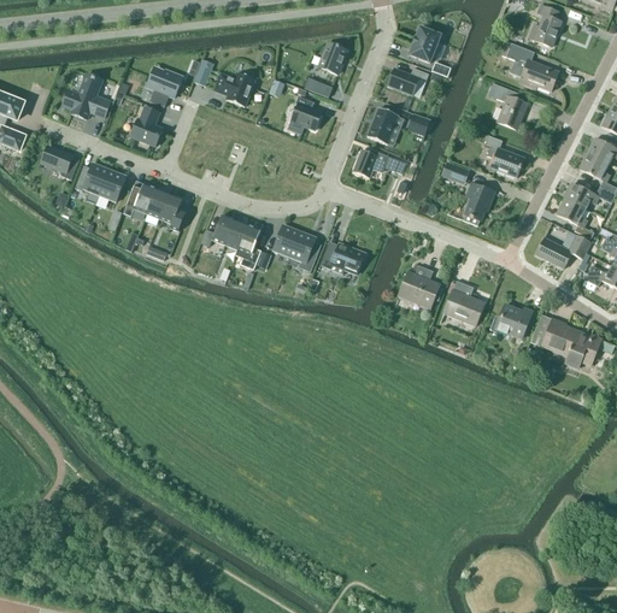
[(581,0),(609,11),(612,0),(581,0)]
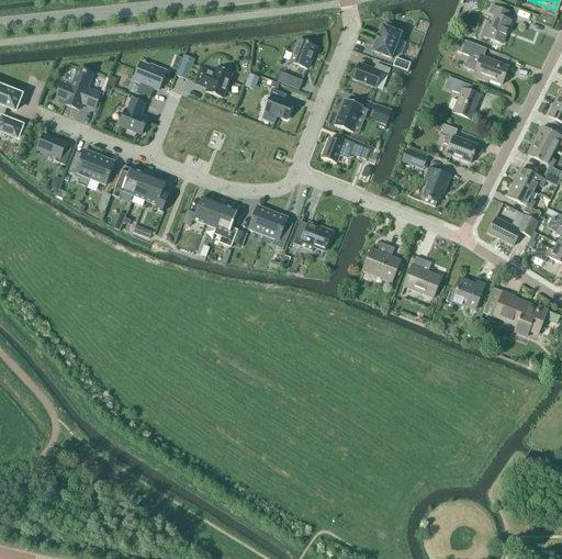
[(502,42),(510,19),(505,17),(508,10),(495,4),(492,12),(495,13),(491,23),(486,21),(481,34),(502,42)]
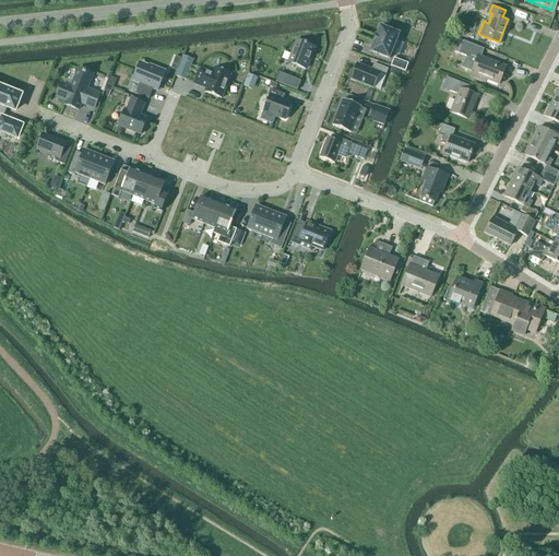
[(380,24),(371,49),(389,56),(399,32),(380,24)]
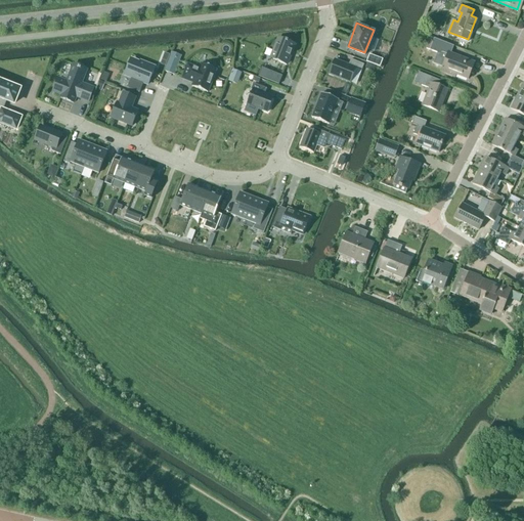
[(294,42),(278,36),(271,56),(286,61),(294,42)]
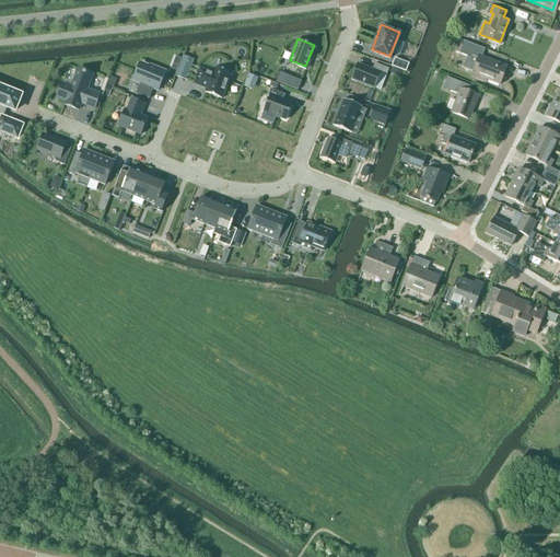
[(459,39),(455,49),(459,50),(467,54),(463,66),(473,69),(473,71),(478,73),(477,77),(486,80),(487,77),(500,82),(506,65),(480,54),(483,46),(464,38),(463,41),(459,39)]
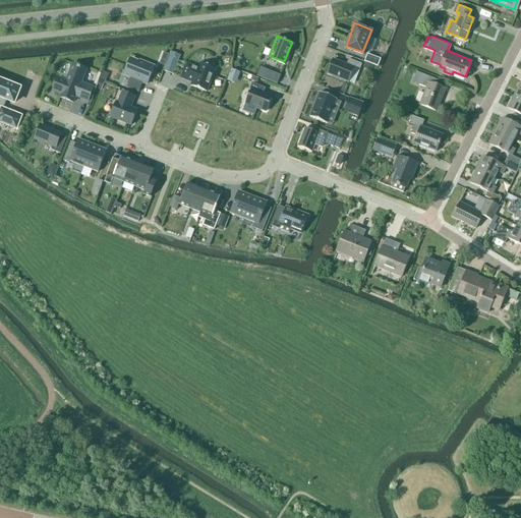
[(381,57),(367,52),(364,59),(378,64),(381,57)]
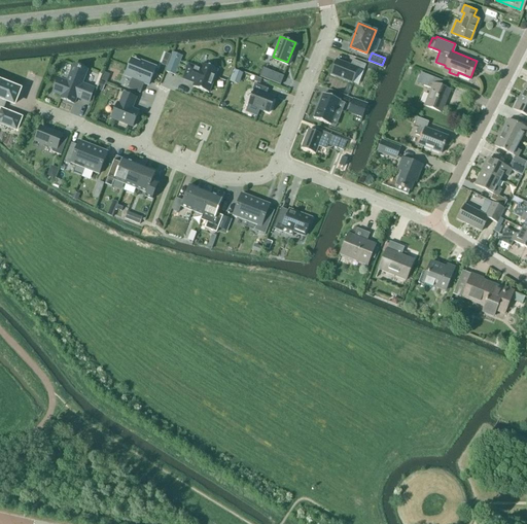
[(363,69),(366,63),(353,57),(350,63),(337,58),(330,72),(352,80),(357,67),(363,69)]
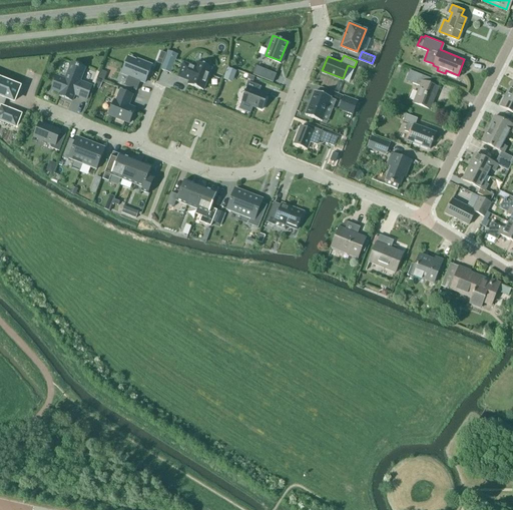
[(124,83),(136,88),(139,81),(137,81),(139,78),(145,80),(151,64),(137,58),(135,61),(127,57),(122,71),(128,73),(124,83)]
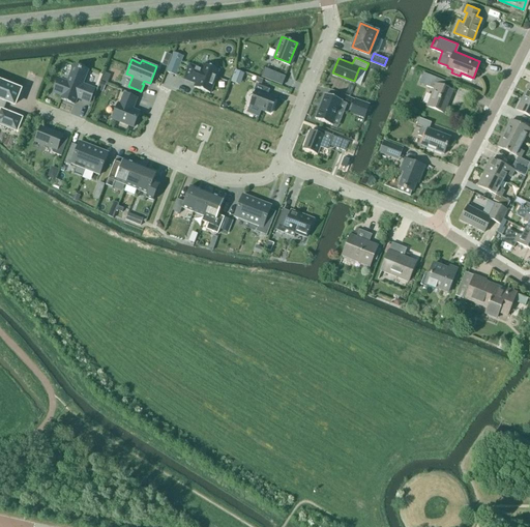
[(170,60),(167,69),(176,74),(180,63),(170,60)]
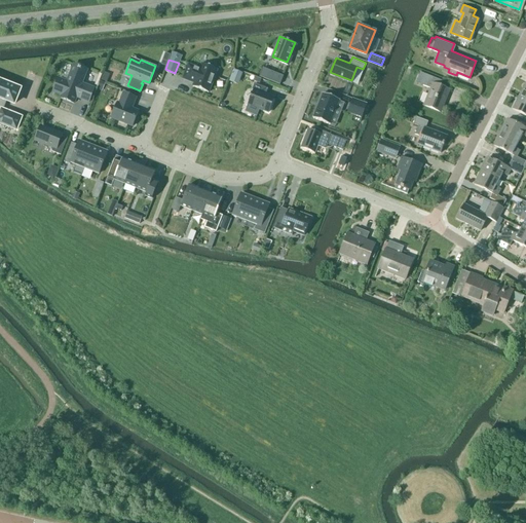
[(369,61),(367,67),(375,70),(377,64),(369,61)]
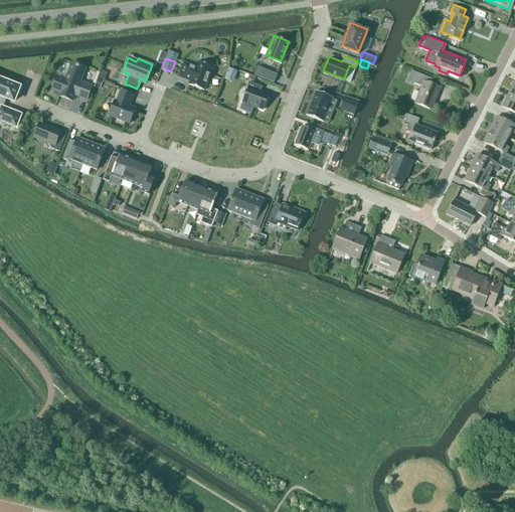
[(204,89),(212,65),(197,60),(195,65),(184,61),(179,74),(190,78),(189,82),(204,89)]
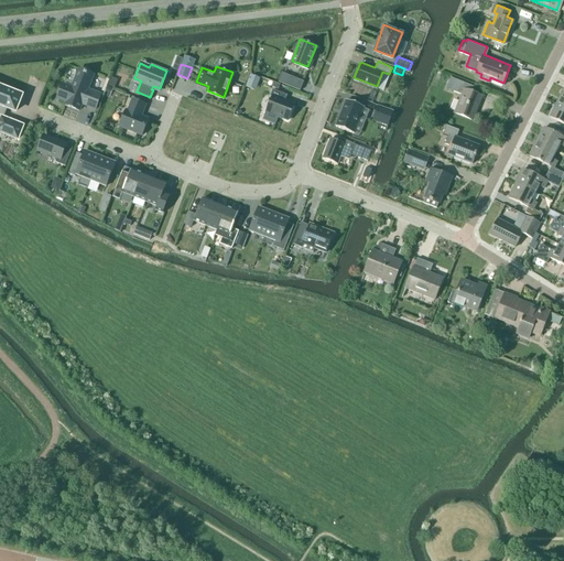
[(100,93),(87,87),(93,74),(78,68),(72,86),(63,82),(57,96),(66,99),(65,103),(79,108),(82,101),(95,107),(100,93)]
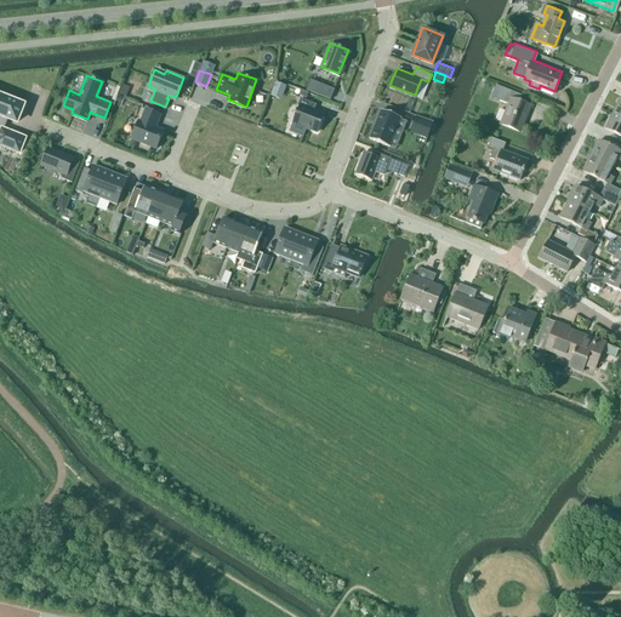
[(277,76),(271,90),(281,95),(288,81),(277,76)]
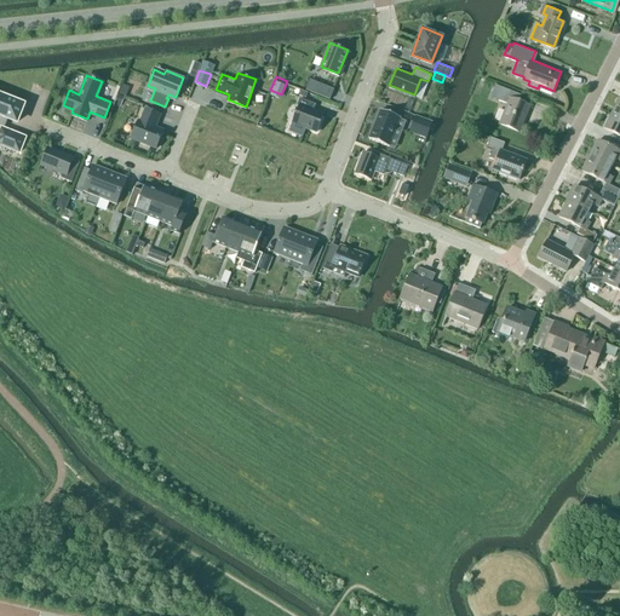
[(333,87),(317,80),(314,91),(329,97),(333,87)]
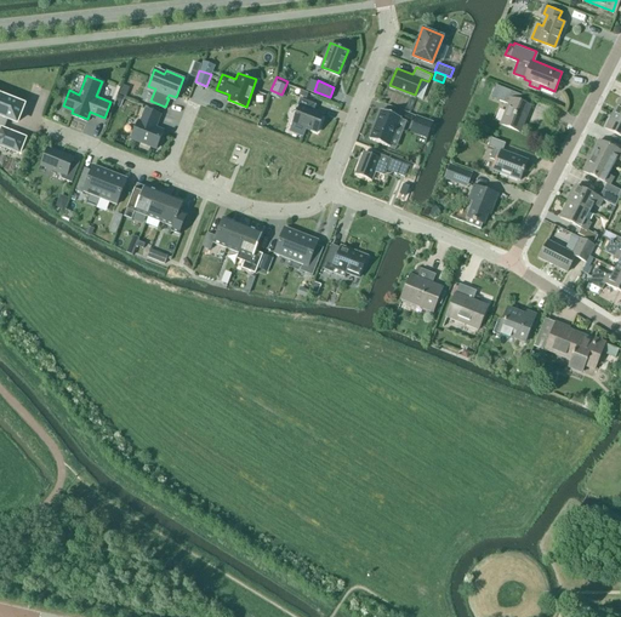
[(123,83),(119,91),(126,93),(130,85),(123,83)]
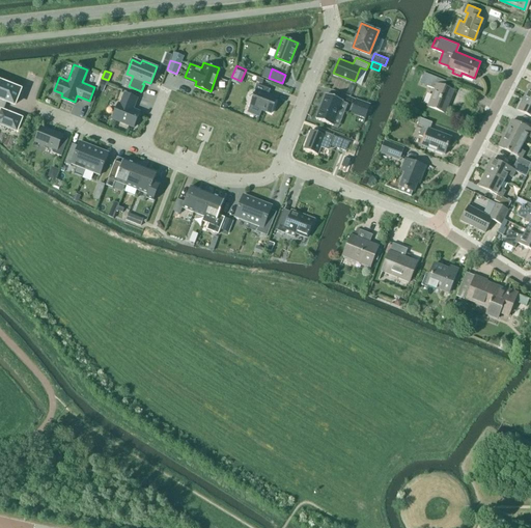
[(446,110),(454,90),(441,85),(443,78),(423,71),(419,81),(435,87),(428,104),(446,110)]
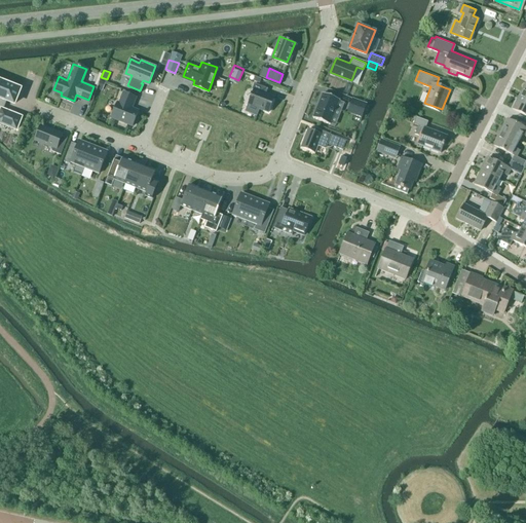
[(97,86),(102,88),(106,80),(100,78),(97,86)]
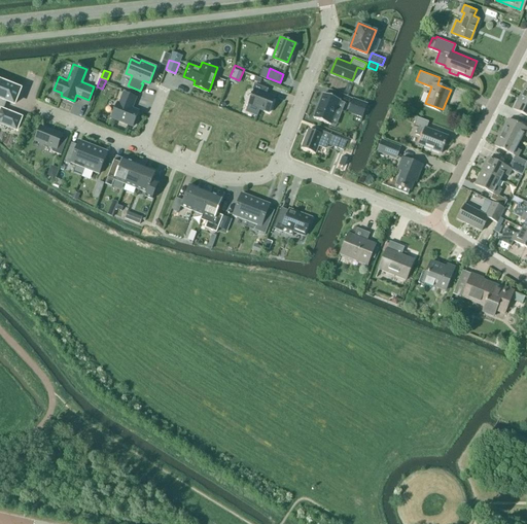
[(14,102),(20,88),(0,79),(0,120),(15,128),(21,115),(3,108),(6,99),(14,102)]
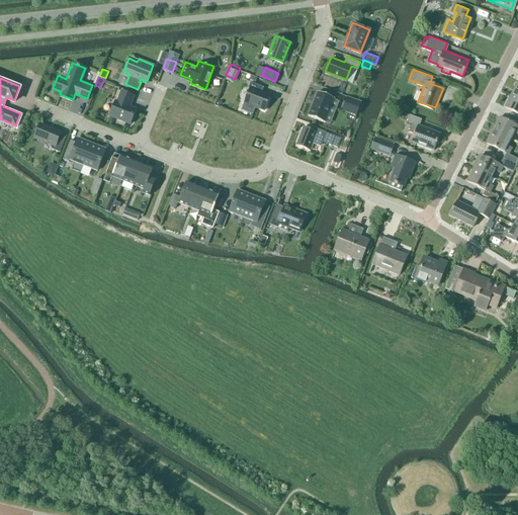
[(262,84),(252,80),(250,86),(251,86),(246,99),(265,107),(270,94),(261,90),(260,88),(262,84)]
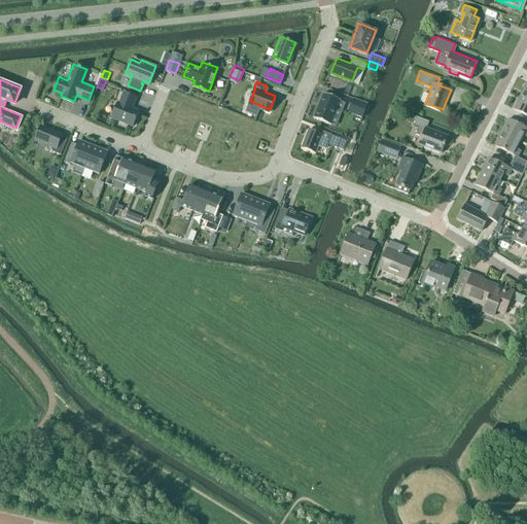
[(136,96),(124,91),(119,101),(117,101),(111,115),(133,125),(138,109),(132,106),(136,96)]
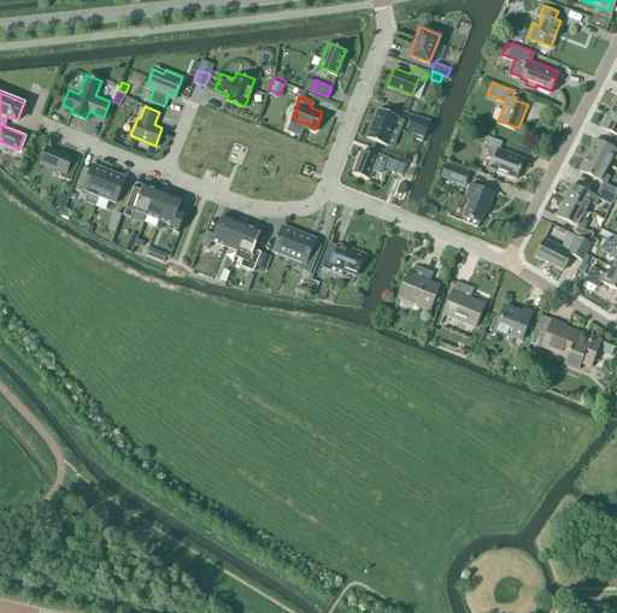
[(398,115),(378,107),(368,136),(387,143),(398,115)]
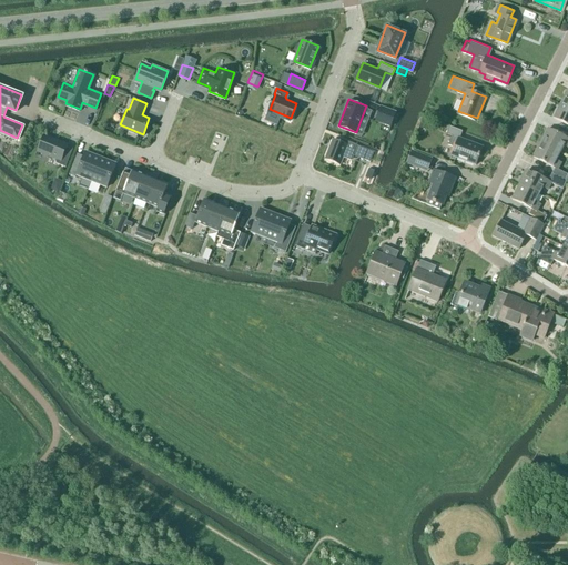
[(567,104),(560,101),(554,115),(567,122),(567,104)]
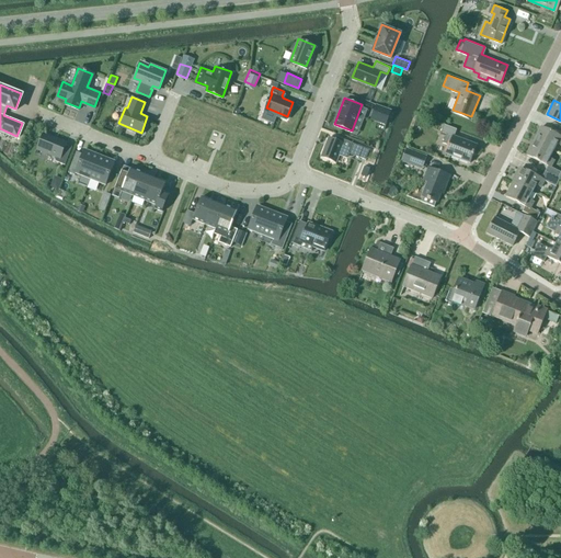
[(376,103),(370,117),(385,123),(390,109),(376,103)]
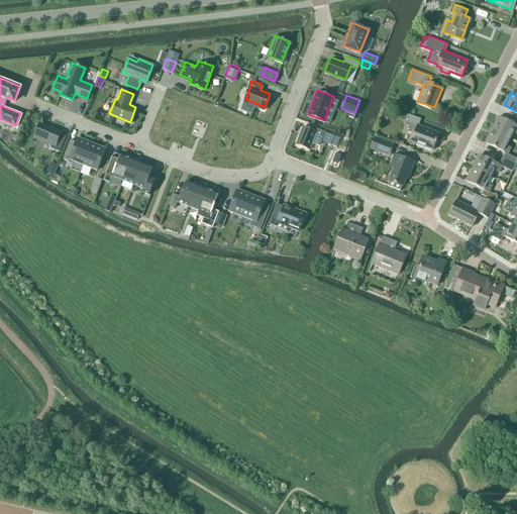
[(436,141),(439,132),(417,123),(420,117),(409,112),(406,119),(411,121),(408,129),(414,132),(411,139),(433,148),(435,141),(436,141)]
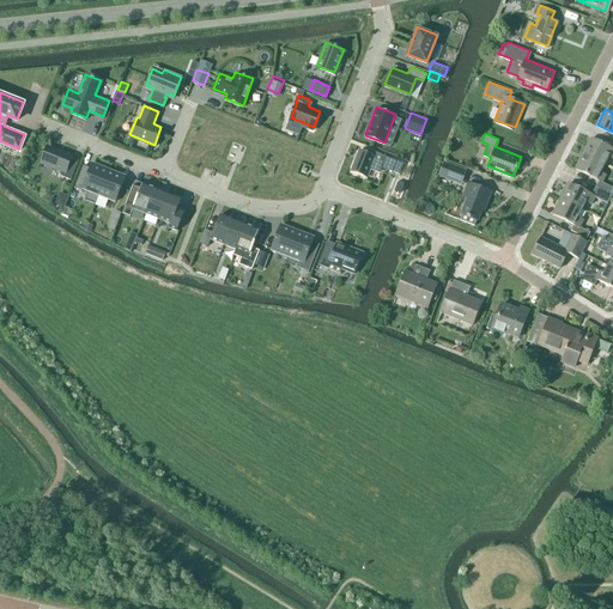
[(612,146),(592,136),(583,151),(605,163),(608,154),(612,157),(612,146)]
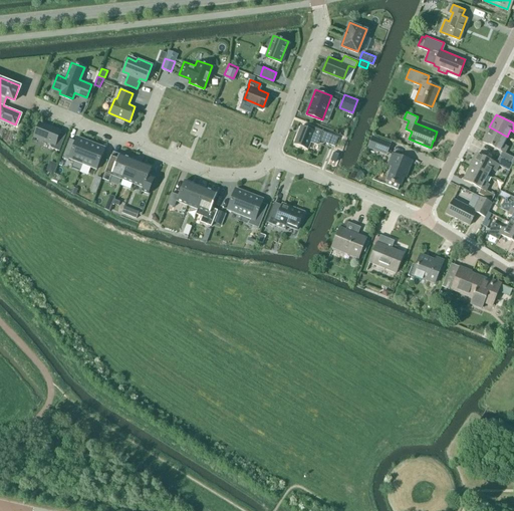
[(61,130),(40,120),(34,135),(52,142),(50,146),(59,150),(66,133),(60,131),(61,130)]
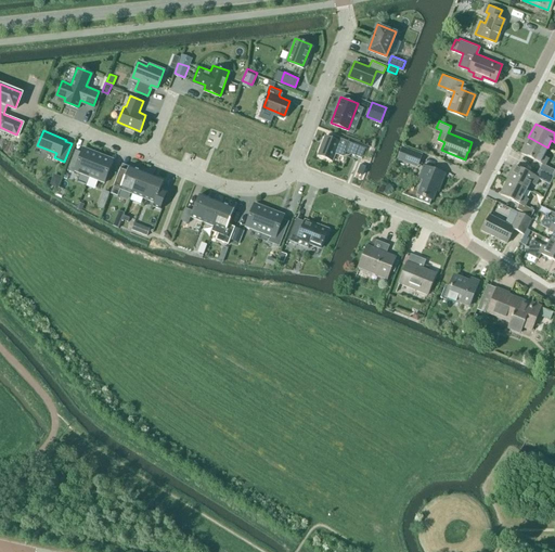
[(356,154),(359,144),(328,132),(327,136),(325,135),(318,153),(332,158),(335,151),(343,154),(345,150),(356,154)]
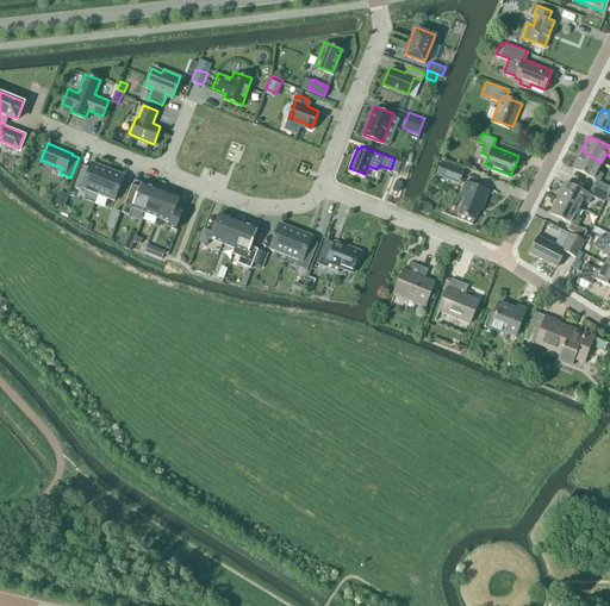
[(597,169),(602,162),(580,150),(572,166),(596,177),(592,183),(607,191),(609,185),(599,180),(603,172),(597,169)]
